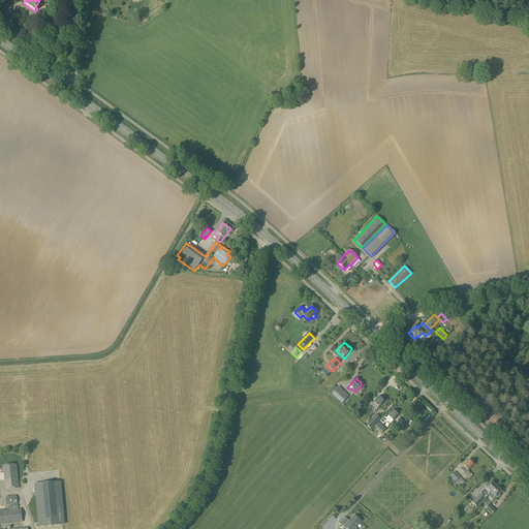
[(336,389),(334,386),(329,392),(332,395),(333,395),(342,403),(348,397),(338,386),(336,389)]
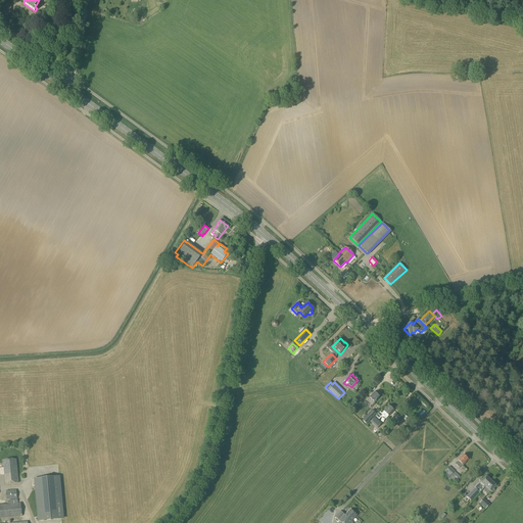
[(372,406),(379,397),(374,392),(367,400),(372,406)]
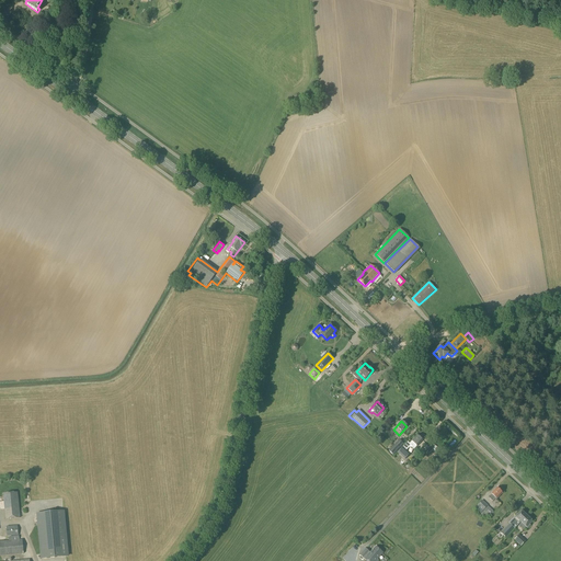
[(416,446),(422,441),(416,435),(412,442),(411,442),(409,444),(408,442),(397,453),(404,459),(409,455),(405,451),(409,448),(411,447),(413,449),(416,446)]
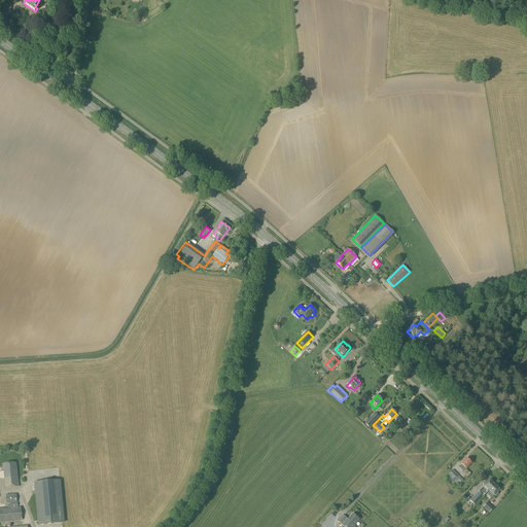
[(369,428),(379,417),(375,413),(364,424),(369,428)]
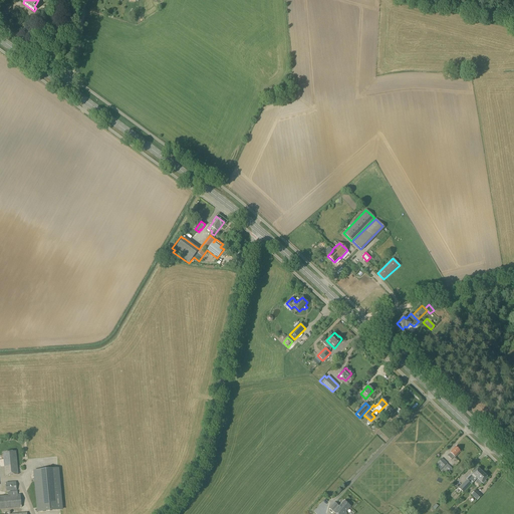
[(402,412),(399,409),(397,412),(399,414),(398,415),(404,421),(406,418),(401,414),(402,412)]
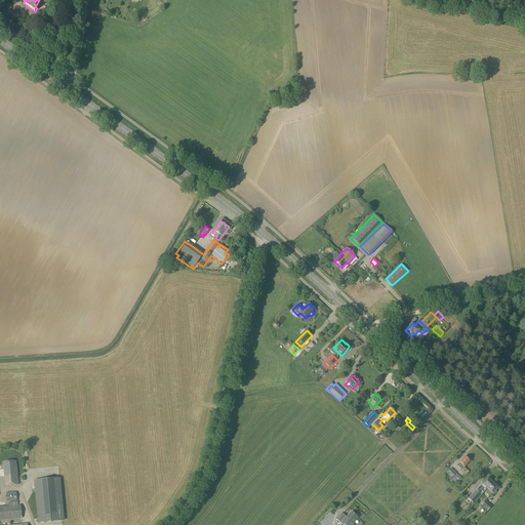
[(468,458),(465,456),(459,462),(457,466),(461,470),(463,467),(465,467),(470,461),(470,460),(470,459),(469,458),(468,458)]
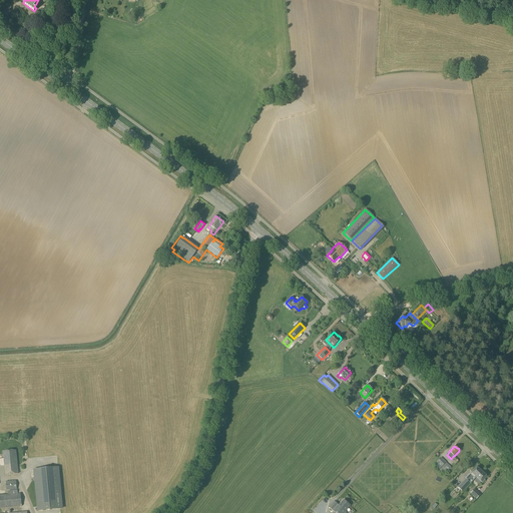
[(5,475),(18,474),(15,450),(3,451),(5,475)]
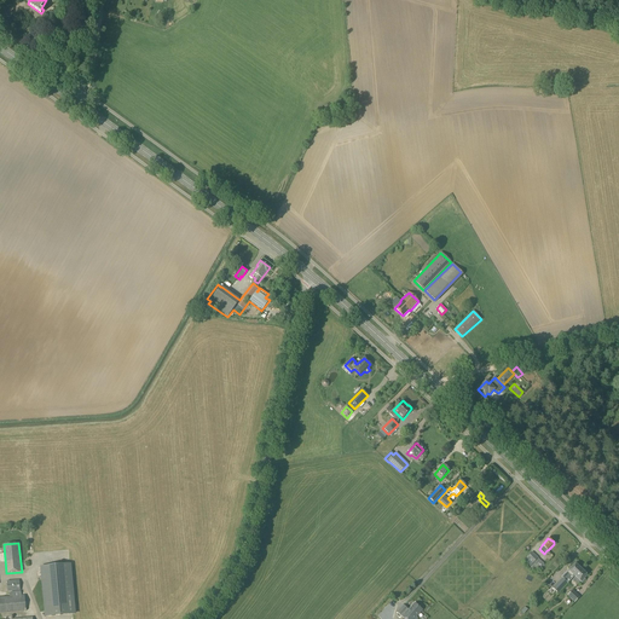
[(538,571),(544,565),(538,559),(538,557),(532,551),(526,557),(527,559),(525,561),(533,570),(536,567),(538,571)]
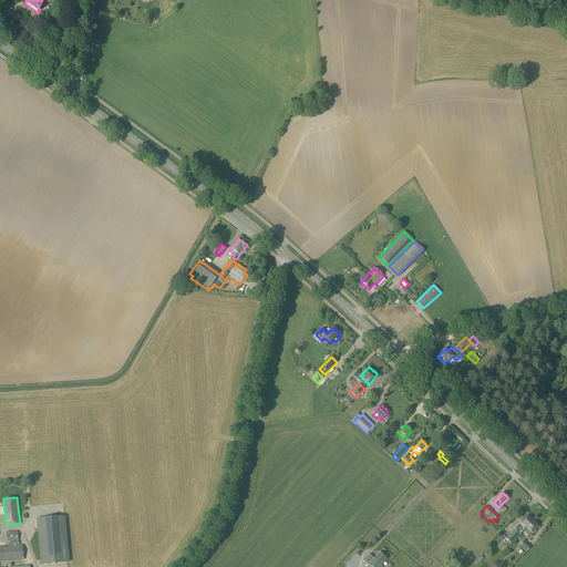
[(508,525),(515,517),(513,514),(505,522),(508,525)]
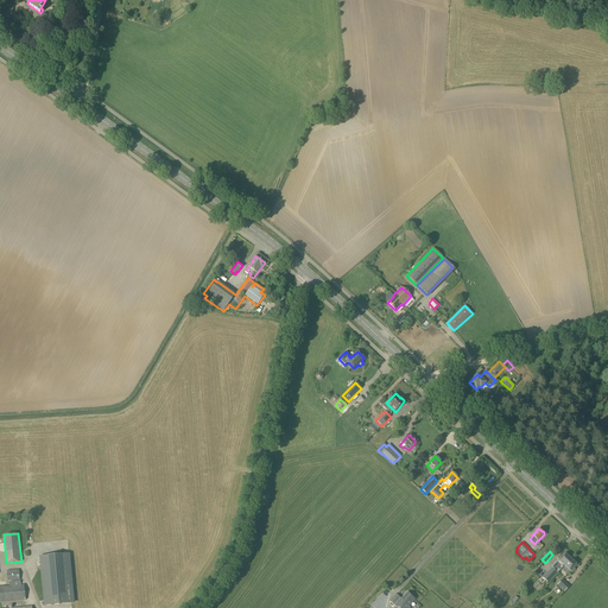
[(68,555),(40,557),(45,606),(73,603),(68,555)]
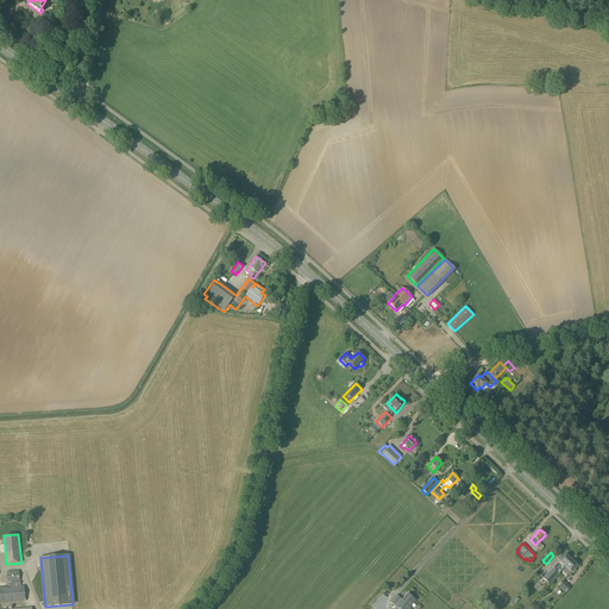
[(565,566),(571,560),(569,558),(569,557),(567,556),(566,556),(560,562),(559,562),(556,565),(560,570),(564,565),(565,566)]
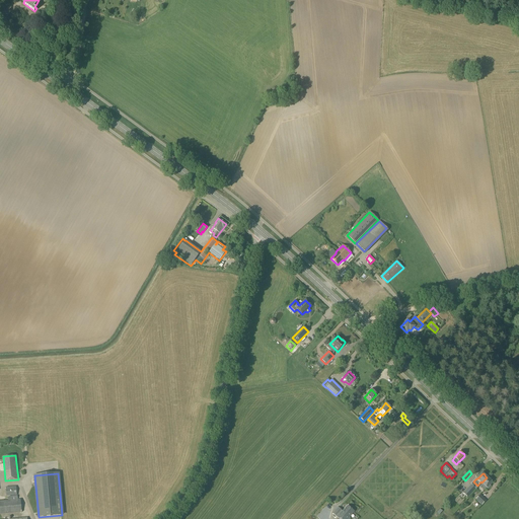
[(487,477),(482,483),(483,484),(479,487),(484,491),(487,488),(488,489),(491,487),(490,486),(493,483),(492,482),(492,480),(491,479),(489,479),(487,477)]
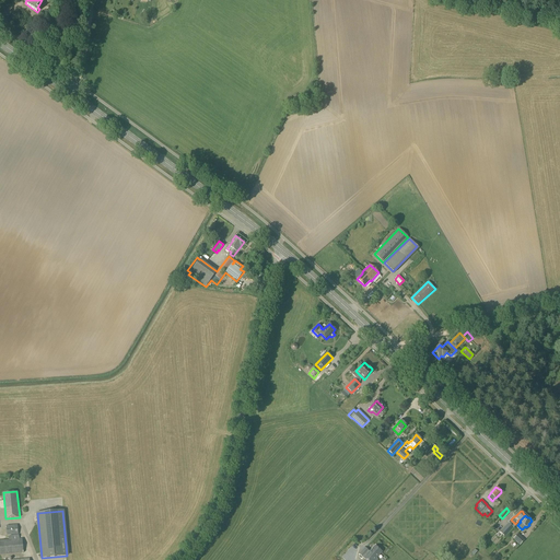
[(504,537),(513,527),(509,523),(500,533),(504,537)]
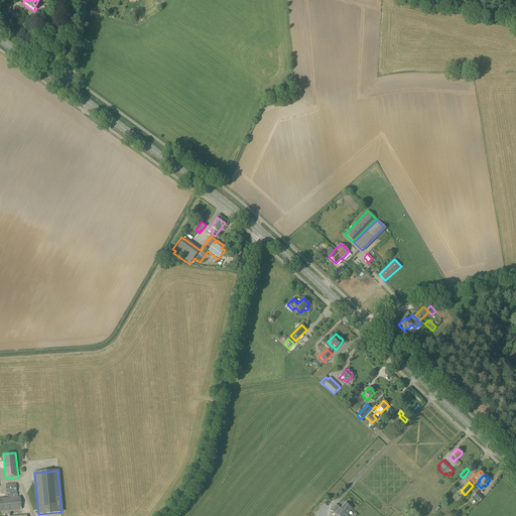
[(6,493),(16,493),(16,484),(5,485),(6,493)]
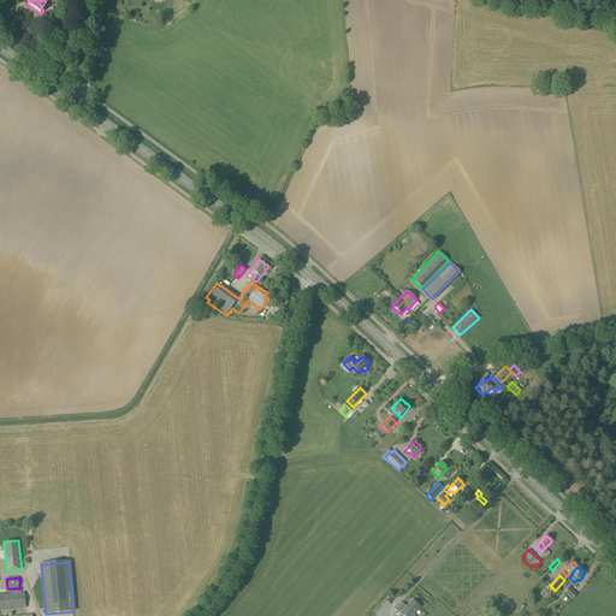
[(572,599),(576,594),(569,587),(564,593),(572,599)]
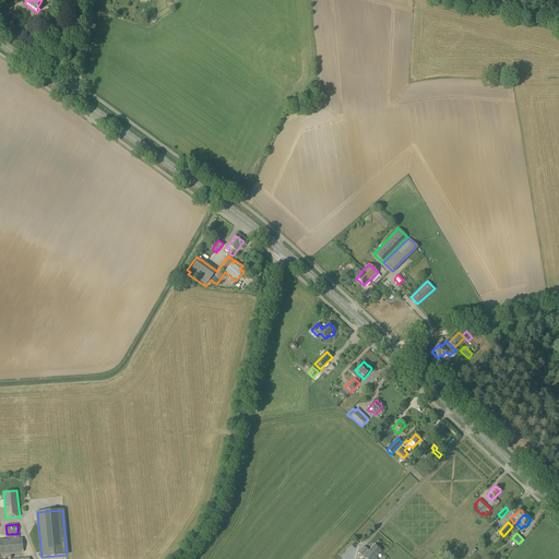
[(19,538),(19,534),(9,535),(9,536),(8,536),(9,538),(0,539),(0,554),(23,552),(22,537),(19,538)]
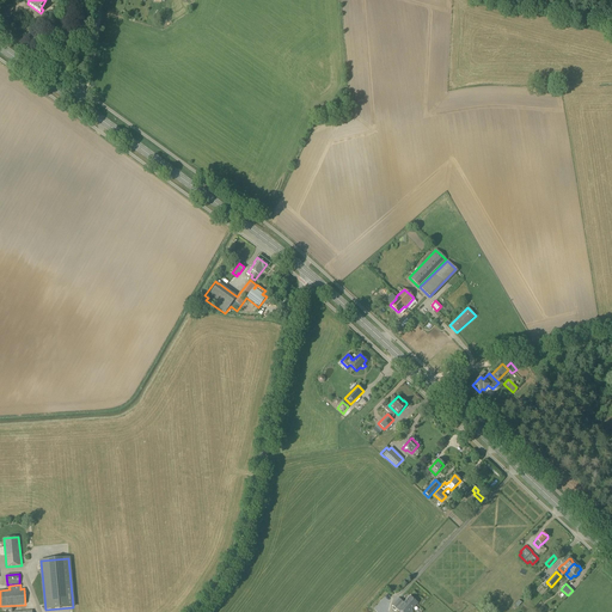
[(417,604),(410,597),(404,603),(403,603),(401,605),(397,601),(393,606),(399,611),(410,611),(412,611),(411,610),(417,604)]
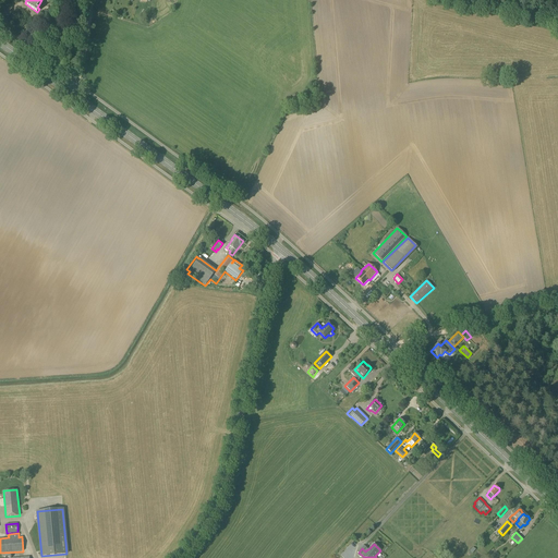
[(342,546),(330,557),(351,557),(353,557),(342,546)]
